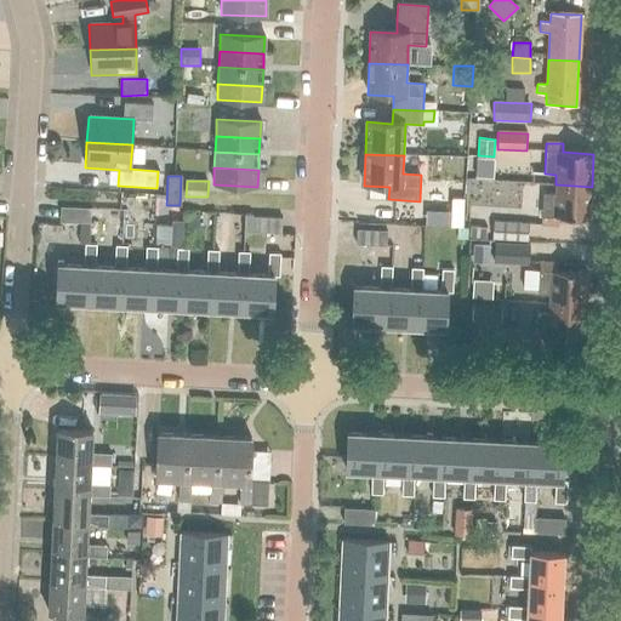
[(592,187),(556,184),(554,194),(543,194),(541,226),(558,227),(559,218),(591,220),(592,187)]
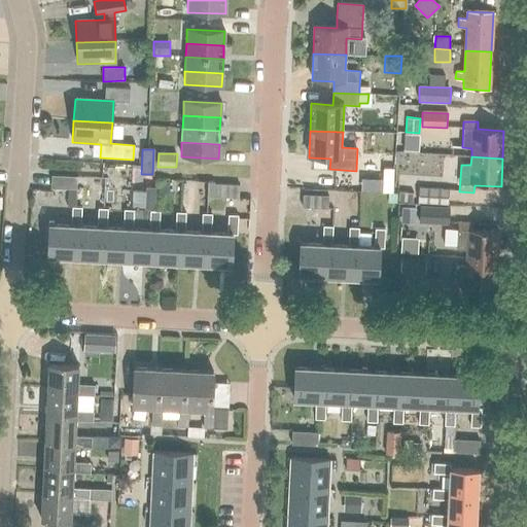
[(394,183),(394,169),(383,169),(383,183),(394,183)]
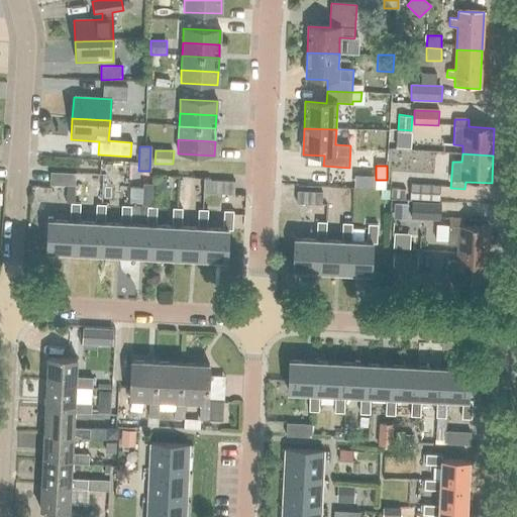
[(74,187),(74,175),(49,173),(48,186),(74,187)]
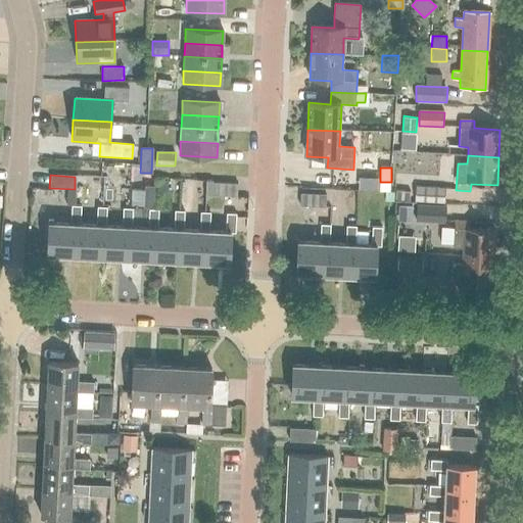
[(156,193),(168,193),(168,181),(157,180),(156,193)]
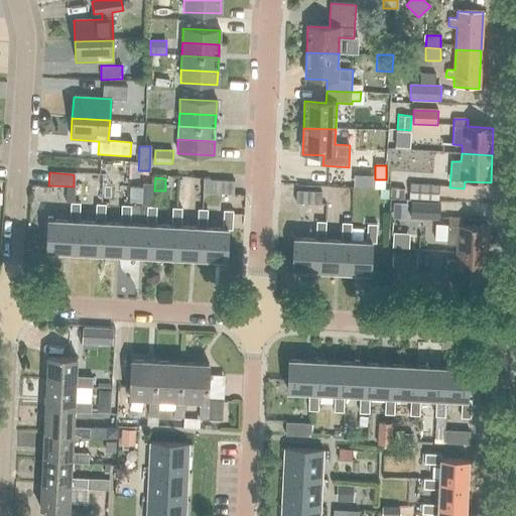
[(204,192),(235,192),(235,181),(211,180),(211,178),(204,177),(204,192)]
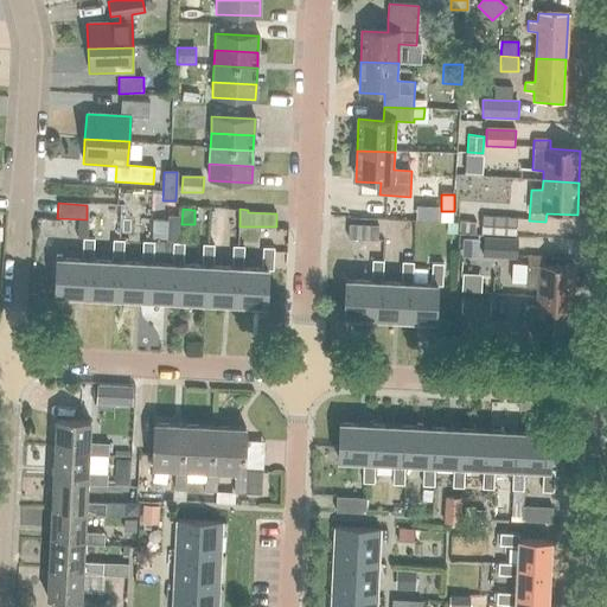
[(179,243),(180,217),(170,216),(167,242),(179,243)]
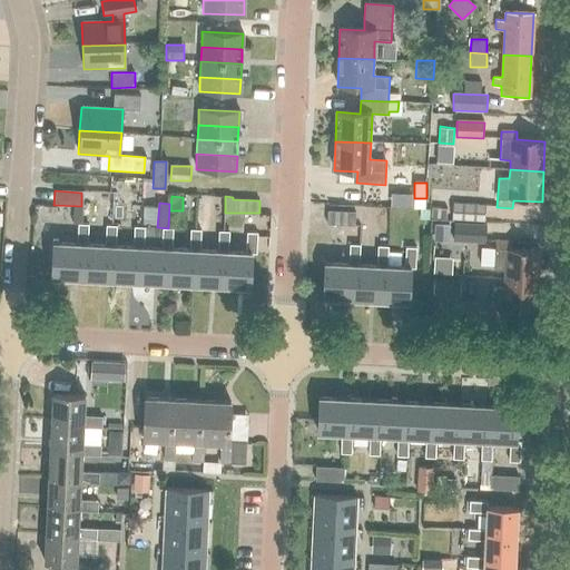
[(487,205),(453,203),(452,220),(485,223),(487,205)]
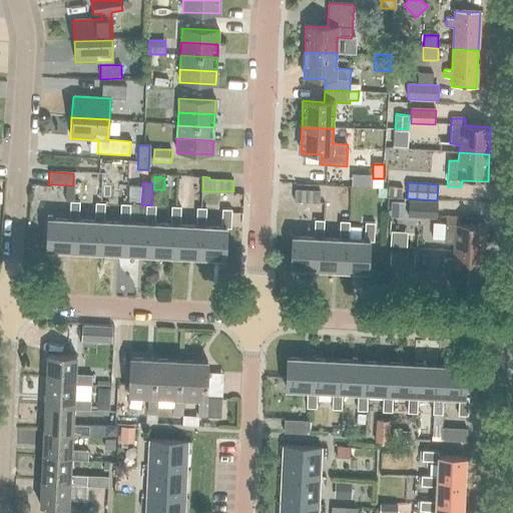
[(404,186),(389,185),(388,196),(403,197),(404,186)]
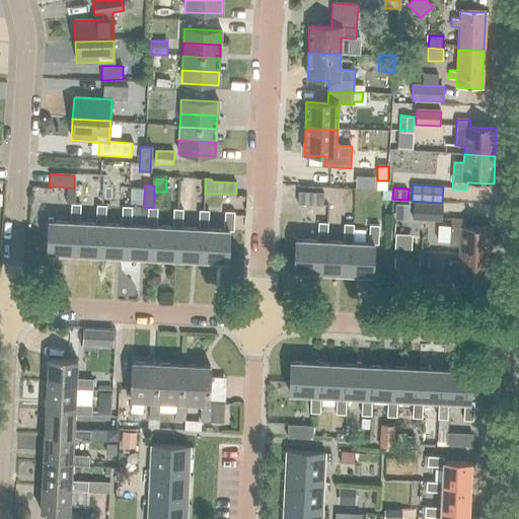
[(322,206),(322,194),(298,193),(298,205),(322,206)]
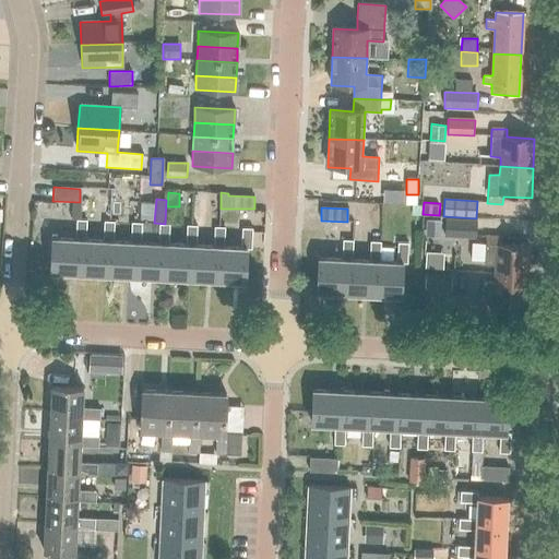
[(79,240),(84,241),(85,221),(75,221),(74,240),(51,239),(49,272),(78,274),(79,240)]
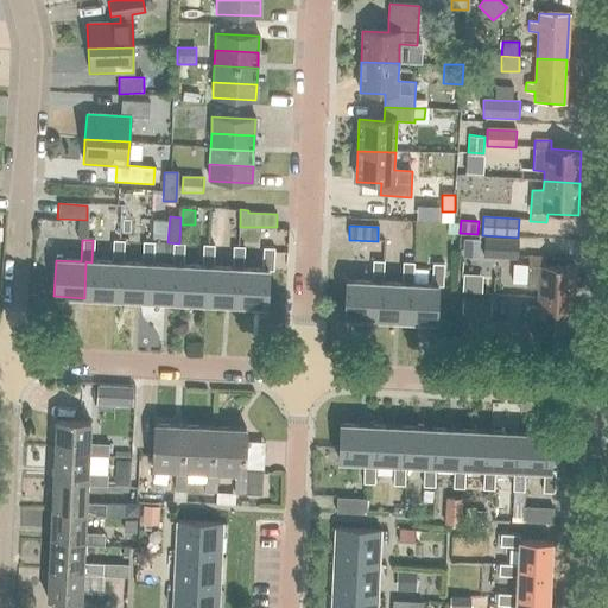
[(480,240),(464,240),(463,257),(480,257),(480,240)]
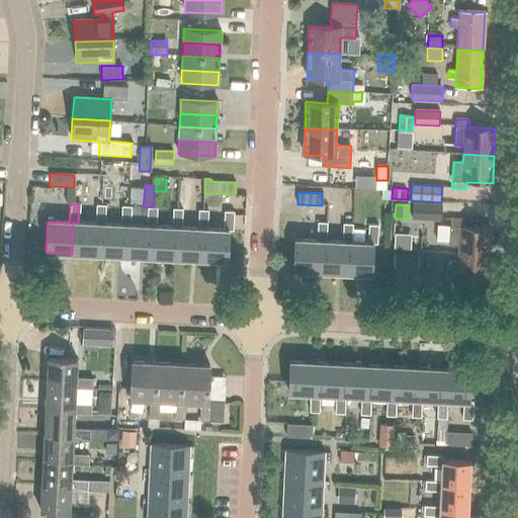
[(439,219),(440,205),(412,204),(412,217),(439,219)]
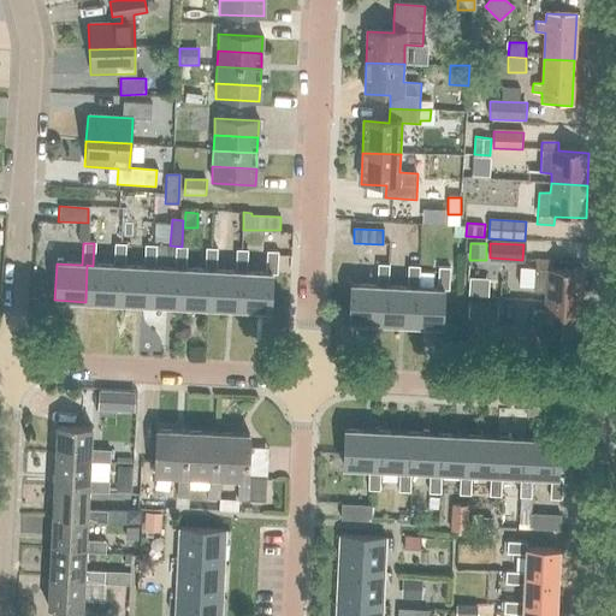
[(112,267),(93,266),(87,265),(86,302),(116,303),(118,267),(124,267),(125,244),(113,244),(112,267)]
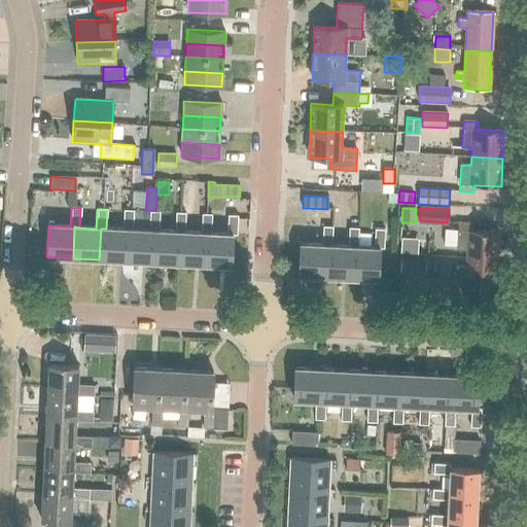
[(127,230),(132,230),(133,211),(130,211),(124,210),(123,230),(106,229),(101,229),(99,259),(126,260),(127,230)]
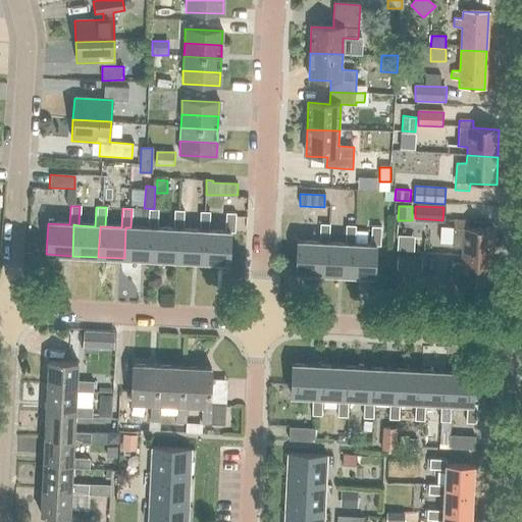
[(147,228),(131,227),(125,227),(124,258),(150,260),(152,228),(156,228),(157,210),(148,209),(147,228)]
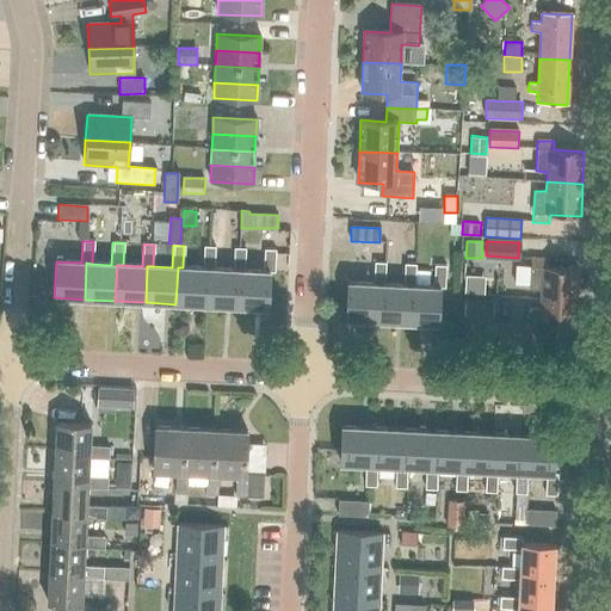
[(208,270),(213,270),(214,247),(203,247),(202,269),(183,267),(178,267),(176,304),(207,306),(208,270)]
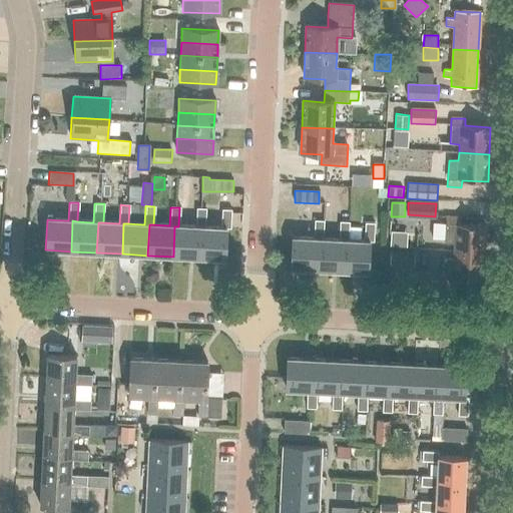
[(195,227),(178,226),(174,226),(173,257),(198,258),(200,227),(204,227),(205,209),(195,208),(195,227)]
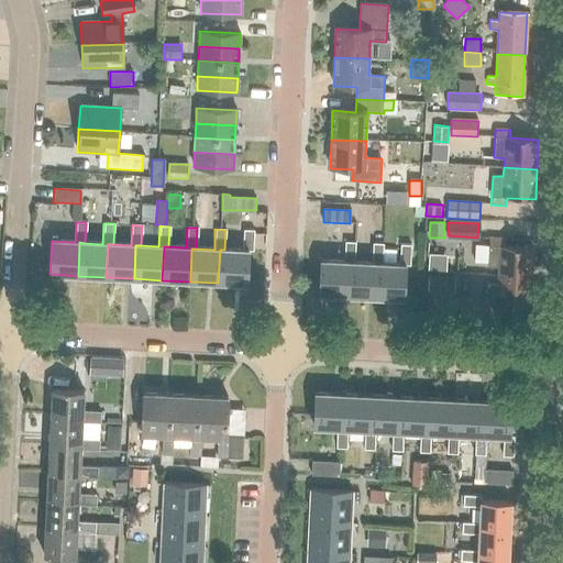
[(220,250),(218,283),(246,284),(247,252),(252,252),(253,231),(243,231),(242,251),(224,250),(220,250)]
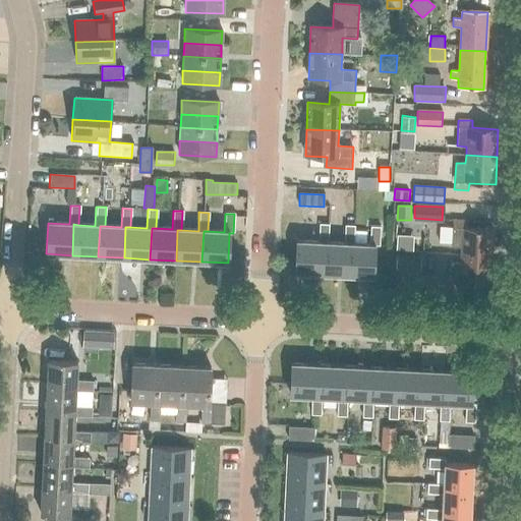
[(461,247),(461,255),(491,257),(493,230),(467,228),(467,221),(453,220),(452,246),(461,247)]
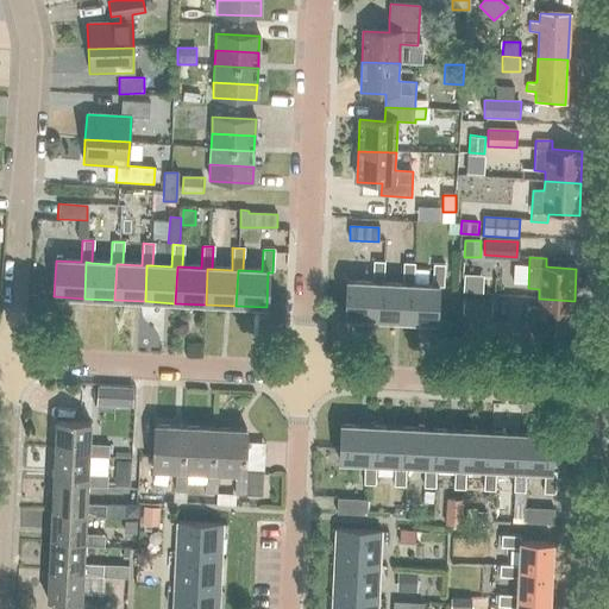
[(378,284),(384,284),(384,263),(374,263),(372,284),(347,283),(345,319),(376,320),(378,284)]
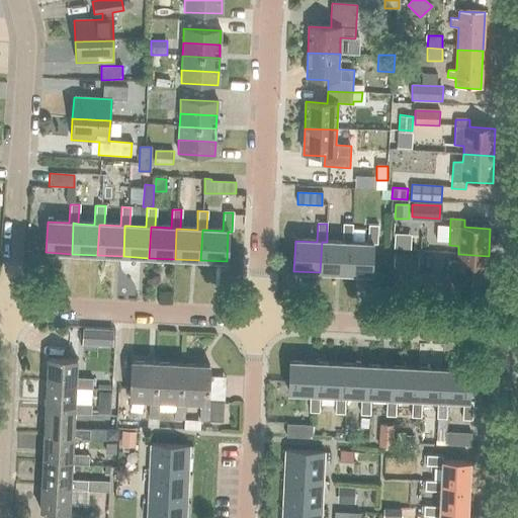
[(342,243),(327,242),(322,242),(320,272),(345,274),(347,243),(352,244),(353,225),(343,225),(342,243)]
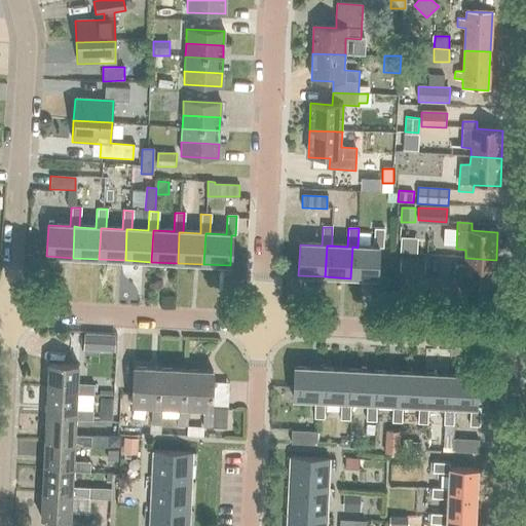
[(352,247),(350,278),(377,280),(378,250),(382,250),(383,230),(374,229),(373,249),(358,248),(352,247)]
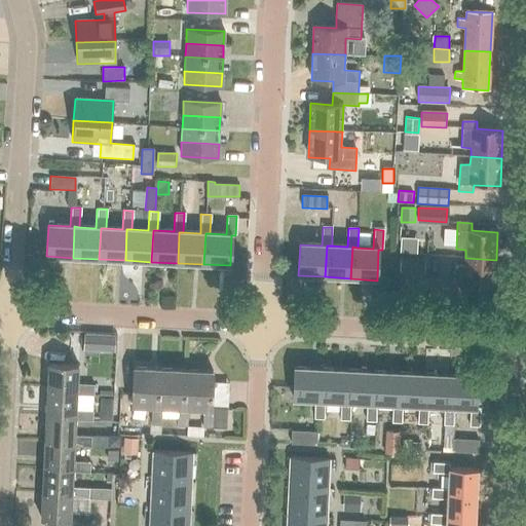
[(402,256),(401,272),(425,274),(426,257),(402,256)]
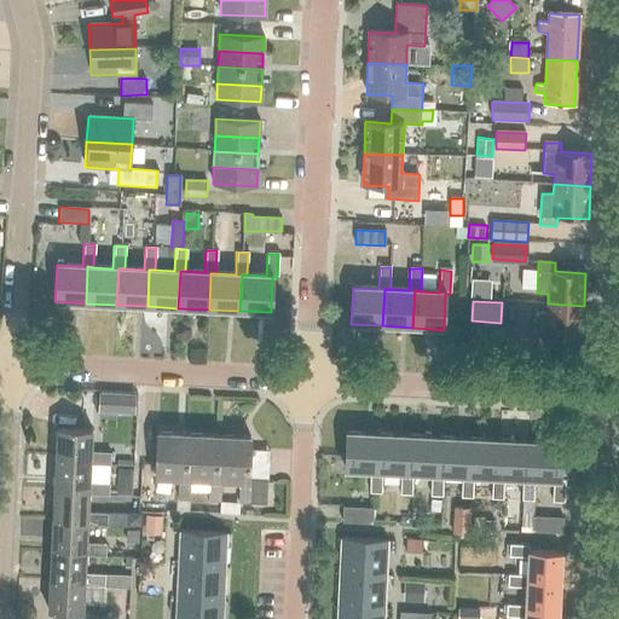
[(582,339),(584,306),(548,304),(547,313),(536,312),(533,343),(550,345),(550,336),(582,339)]
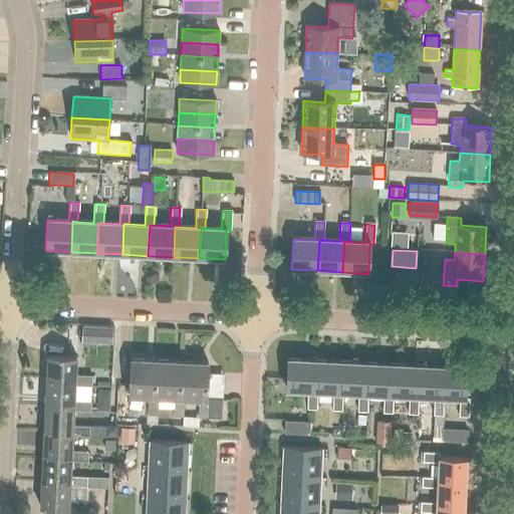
[(112,343),(112,327),(97,326),(96,342),(112,343)]
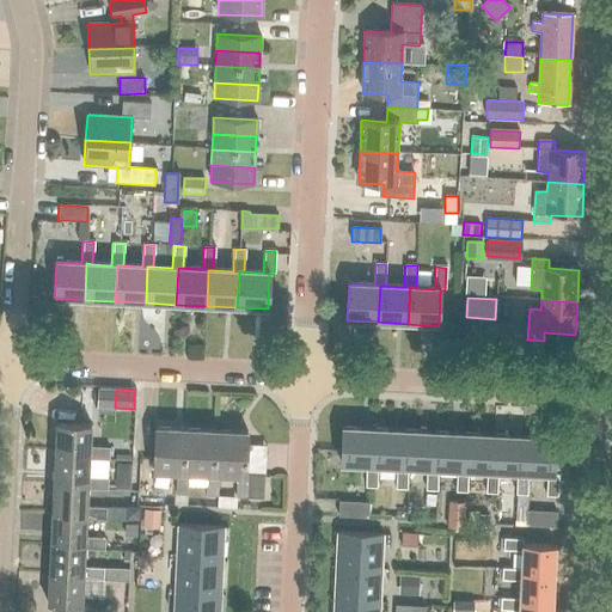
[(89,456),(89,459),(109,460),(109,448),(90,447),(91,424),(55,423),(54,453),(89,456)]
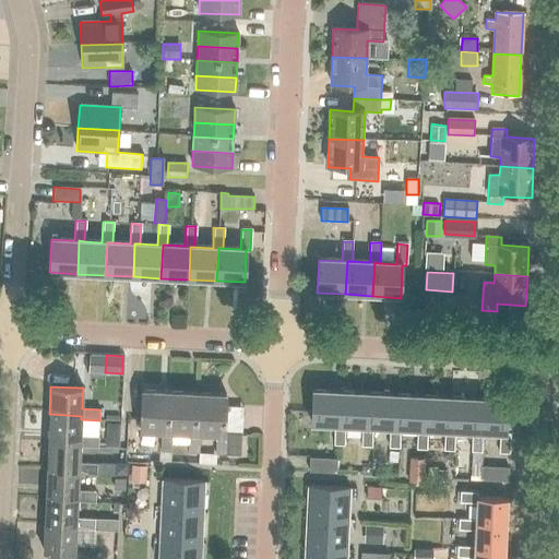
[(162,432),(161,451),(159,461),(170,462),(170,452),(171,432),(167,432),(170,392),(142,391),(140,431),(162,432)]
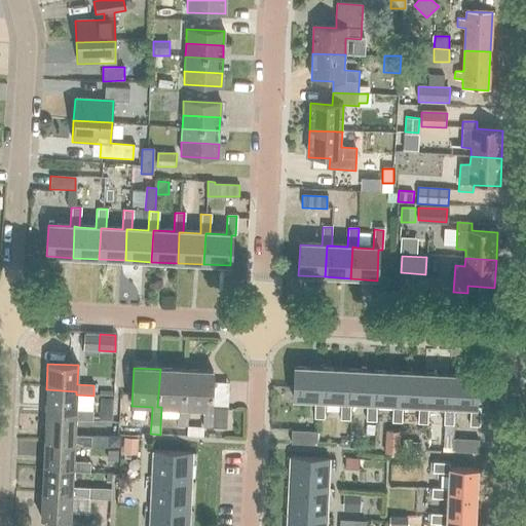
[(324,419),(325,401),(318,401),(320,369),(294,368),(292,400),(315,401),(314,419),(324,419)]
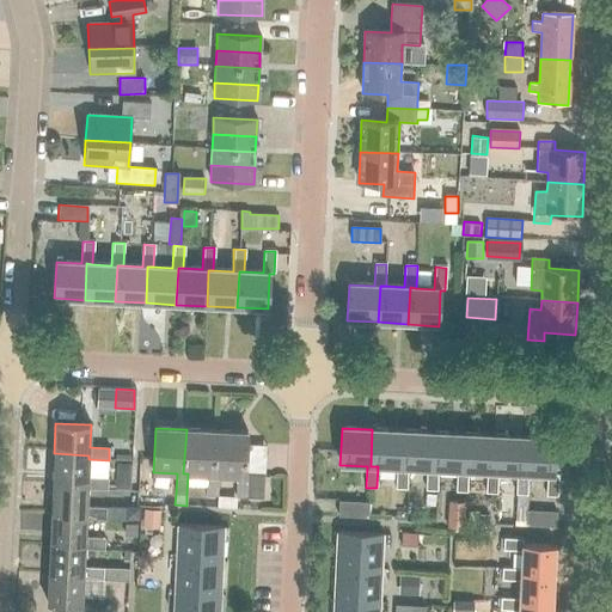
[(183,473),(188,473),(206,475),(204,495),(218,496),(219,475),(213,475),(215,430),(187,429),(183,473)]
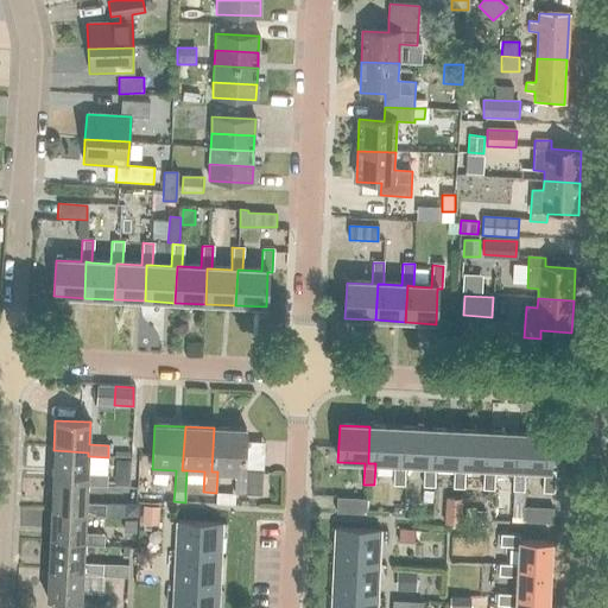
[(404,487),(405,464),(398,464),(400,429),(369,426),(368,463),(375,463),(394,464),(393,486),(404,487)]
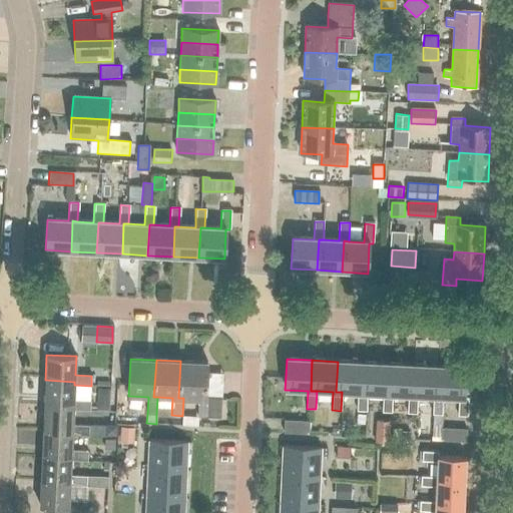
[(206,363),(180,361),(178,398),(183,398),(198,399),(197,417),(221,418),(222,400),(205,399),(206,363)]
